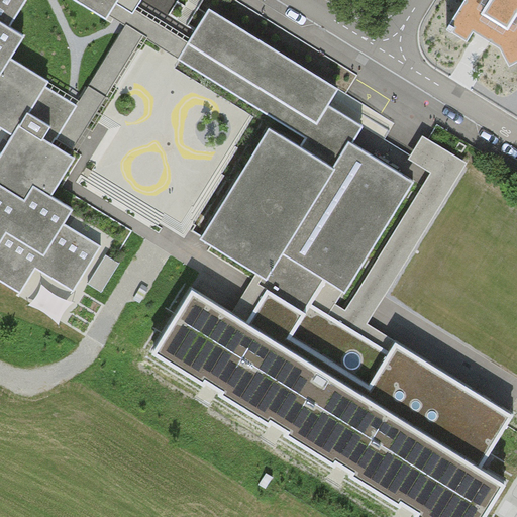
[(0,0),(0,125),(14,134),(45,85),(48,81),(11,58),(24,35),(10,26),(26,0),(0,0)]
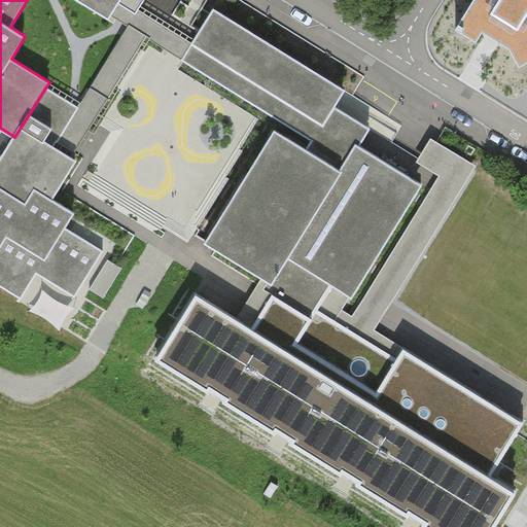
[(75,0),(120,28),(126,31),(128,27),(144,0),(75,0)]
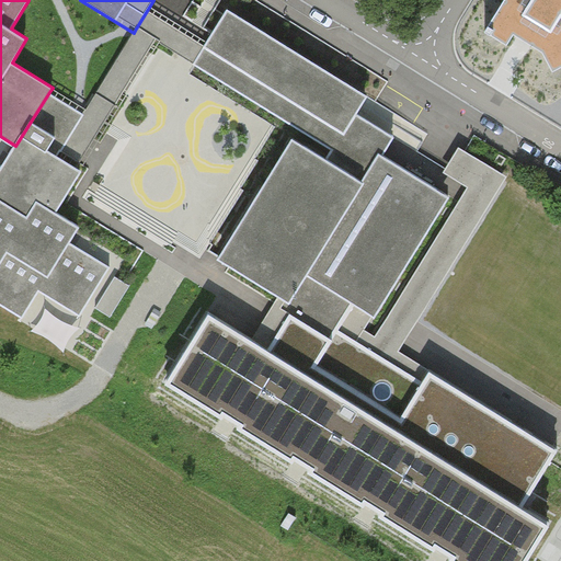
[(198,24),(159,0),(153,0),(136,29),(156,41),(184,58),(193,65),(201,54),(204,48),(213,33),(198,24)]
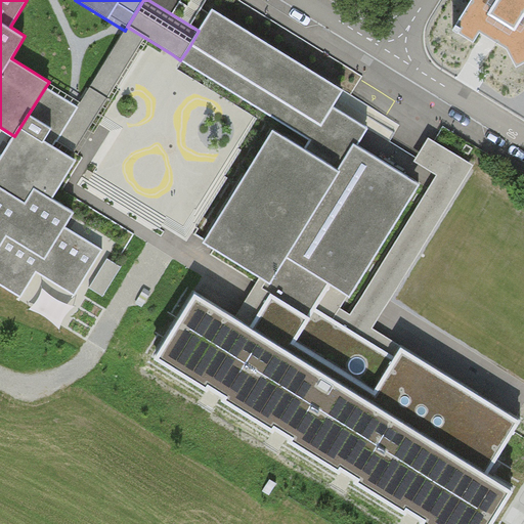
[(523,0),(471,0),(453,30),(474,42),(481,32),(508,48),(518,67),(523,62),(523,0)]
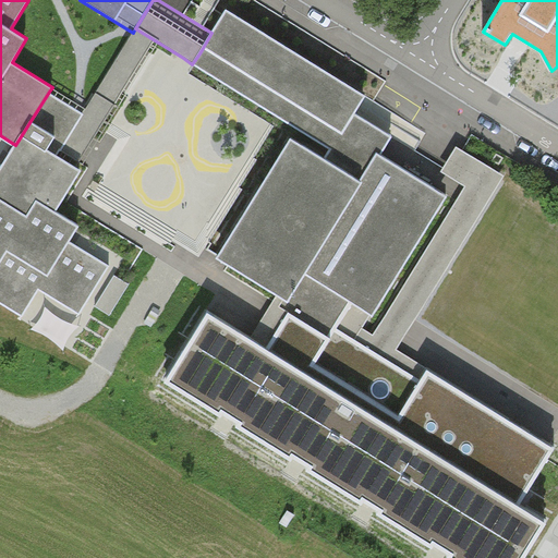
[(365,97),(226,11),(211,33),(203,48),(199,53),(192,64),(329,149),(324,157),(362,181),(379,153),(385,144),(391,135),(355,112),(365,97)]
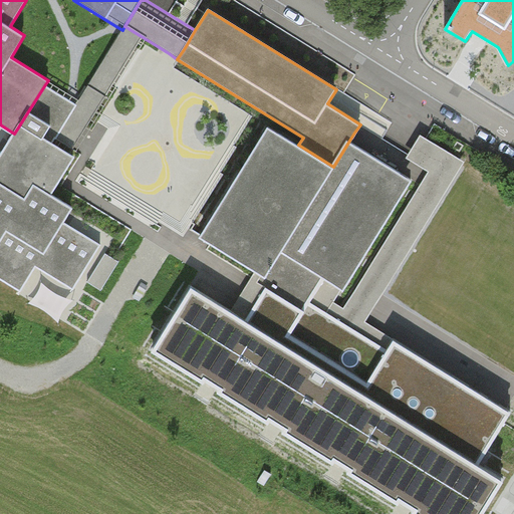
[(64,151),(70,155),(82,135),(125,65),(143,37),(124,26),(122,30),(79,100),(76,104),(71,112),(52,143),(64,151)]
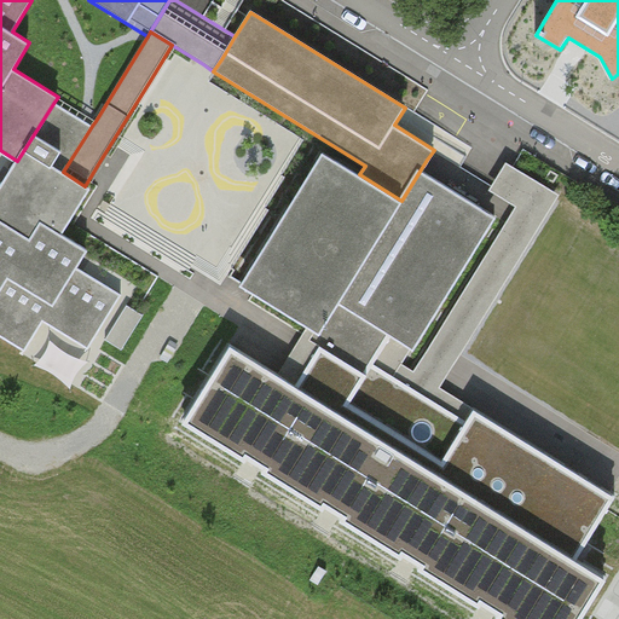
[(55,102),(17,161),(0,189),(0,328),(28,346),(47,316),(92,343),(122,295),(119,293),(77,267),(87,250),(62,233),(90,189),(85,186),(77,181),(63,172),(86,136),(92,126),(55,102)]
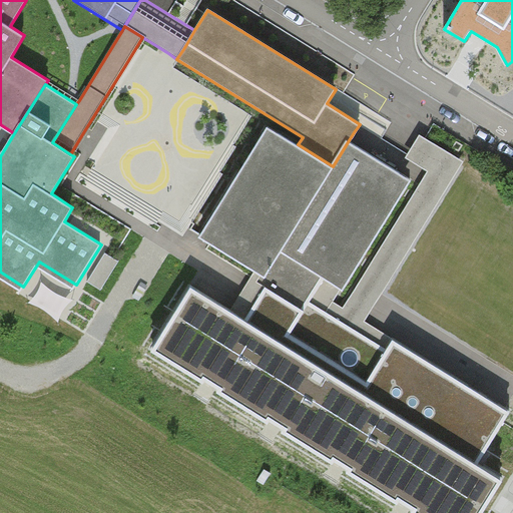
[(298,144),(268,126),(198,235),(257,272),(261,275),(257,280),(267,286),(272,289),(305,310),(325,279),(343,290),(412,179),(351,141),(349,140),(333,166),(298,144)]
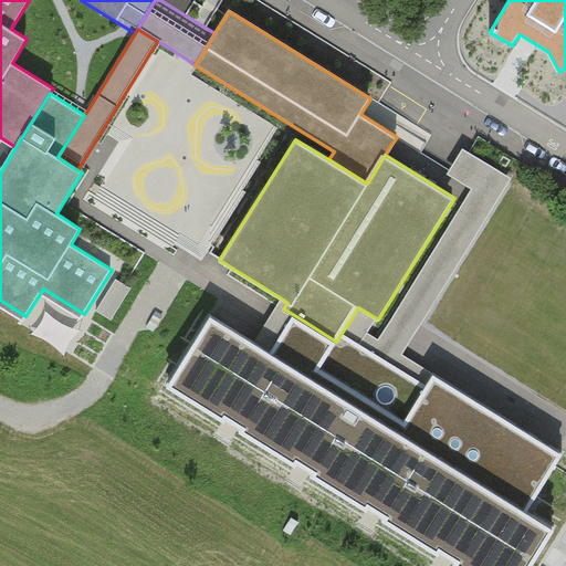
[(450,170),(448,174),(472,189),(469,194),(379,339),(369,334),(363,346),(365,347),(383,358),(427,386),(433,375),(404,355),(419,329),(512,178),(464,148),(456,160),(450,170)]
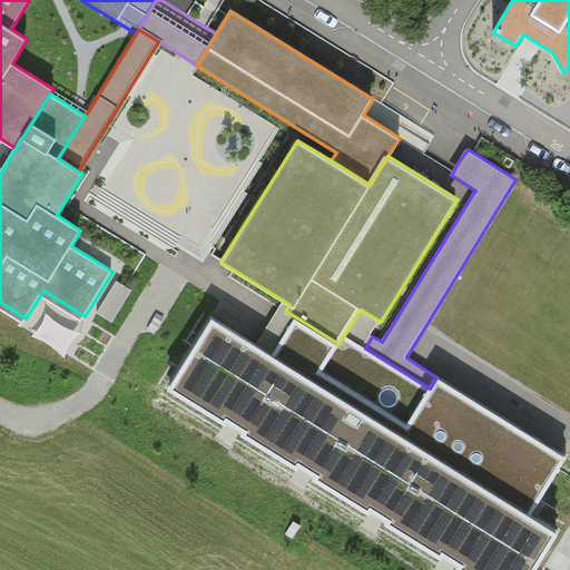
[(269,325),(257,346),(272,355),(285,334),(296,317),(285,311),(290,305),(285,302),(269,325)]
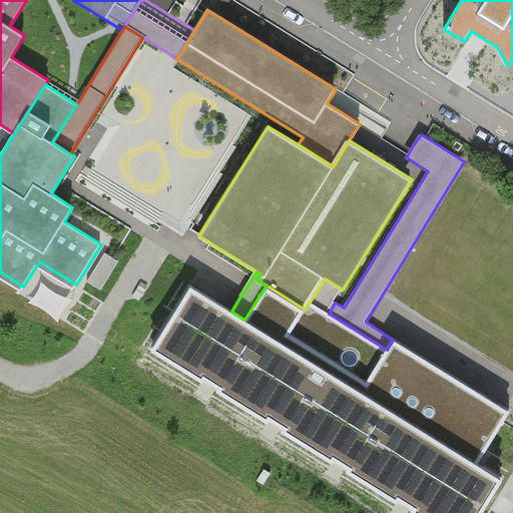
[(257,301),(244,320),(231,312),(190,286),(151,350),(414,512),(481,512),(502,478),(479,464),(508,415),(510,412),(507,409),(393,340),(387,350),(347,325),(331,315),(329,314),(335,303),(343,290),(325,279),(305,310),(272,289),(267,286),(257,301)]
